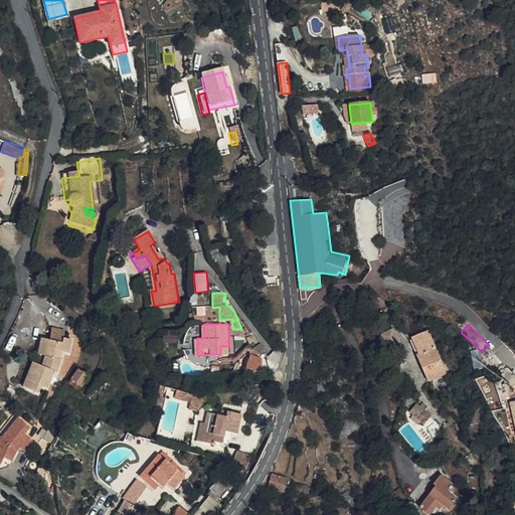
[(42,337),(62,345),(64,340),(67,333),(46,325),(42,337)]
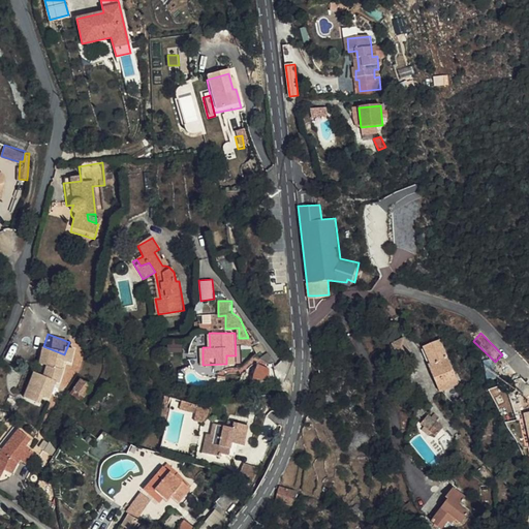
[(405,338),(394,344),(401,359),(412,352),(405,338)]
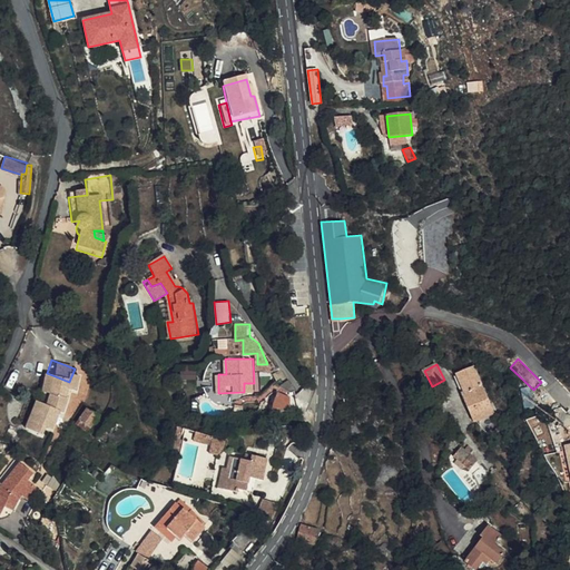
[(497,412),(477,366),(459,374),(467,391),(462,393),(474,422),(497,412)]
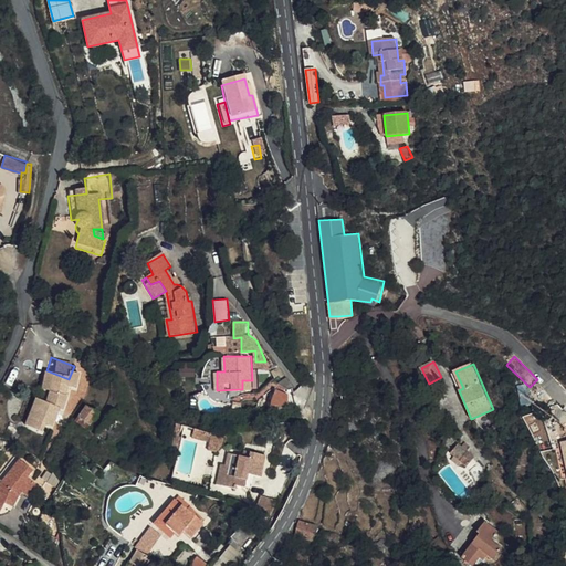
[(31,397),(16,423),(30,433),(34,427),(41,430),(50,417),(45,413),(49,408),(58,413),(67,398),(64,397),(67,390),(74,392),(80,378),(71,374),(69,379),(46,370),(41,388),(48,392),(42,402),(31,397)]
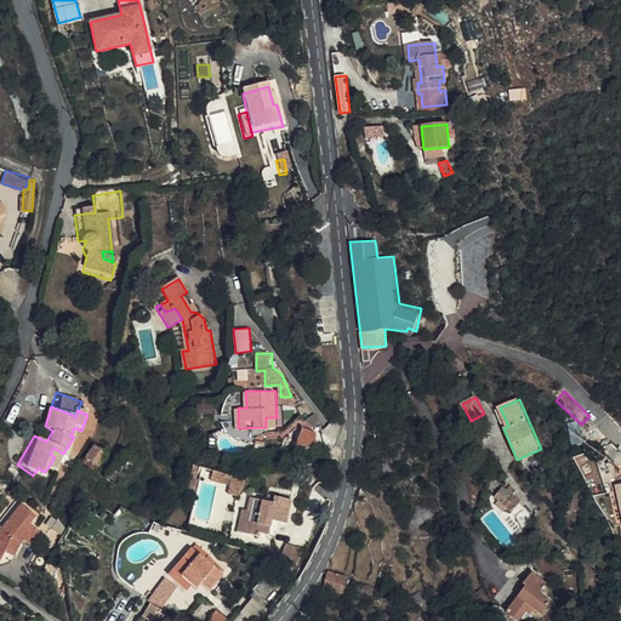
[(277,417),(266,417),(266,427),(275,427),(277,417)]
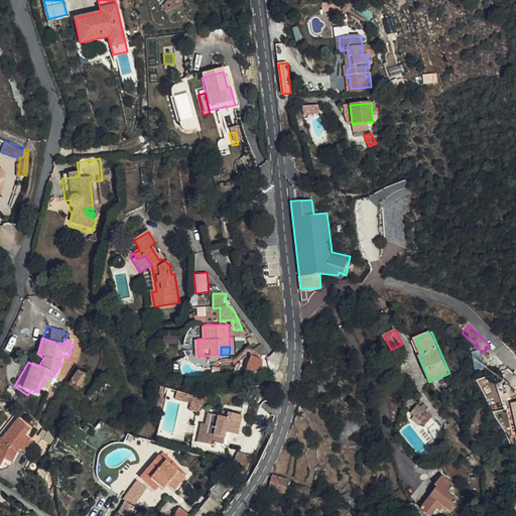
[(75,394),(86,379),(74,371),(63,385),(75,394)]
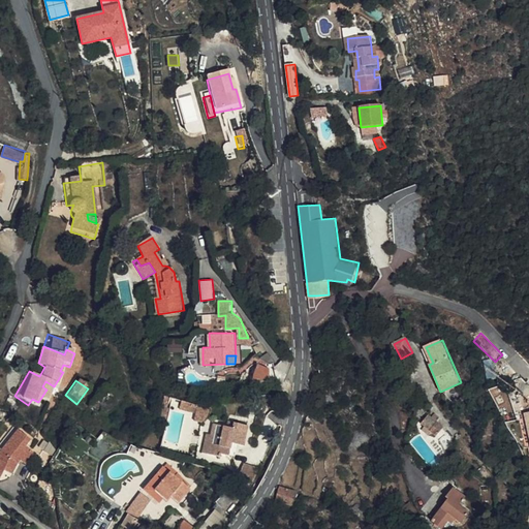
[(207,418),(212,400),(205,399),(199,401),(195,402),(193,402),(188,401),(184,399),(180,411),(207,418)]
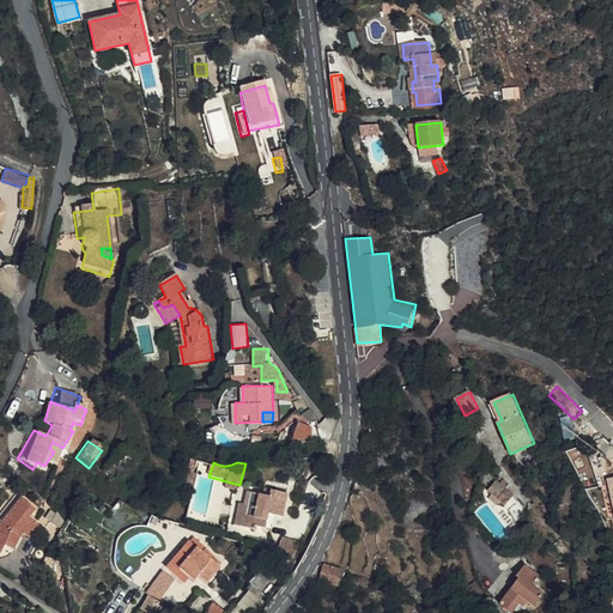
[(492,501),(495,502),(505,490),(509,485),(504,481),(499,486),(496,481),(485,493),(492,501)]
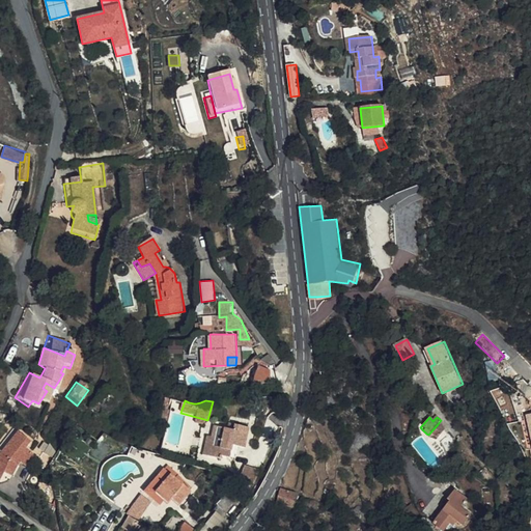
[(530,420),(519,423),(523,444),(530,442),(530,420)]
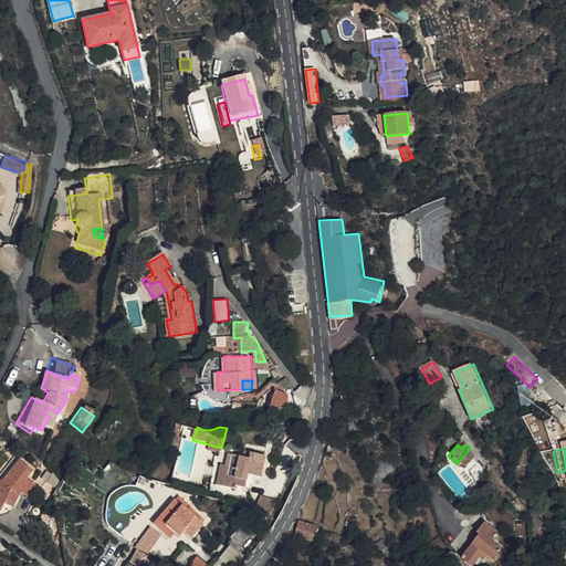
[(247,459),(227,453),(224,464),(221,463),(216,483),(234,488),(236,484),(241,485),(244,474),(259,478),(264,454),(249,451),(247,459)]
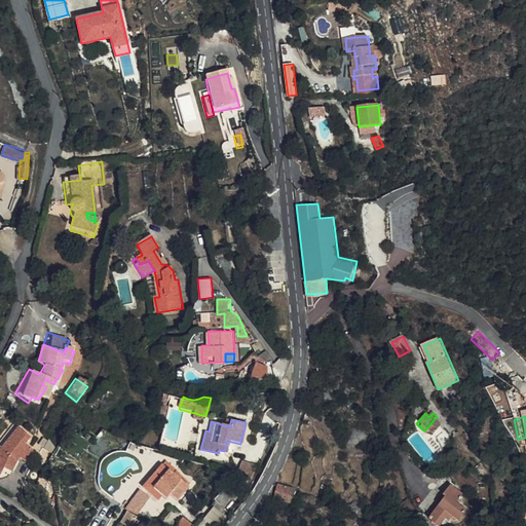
[(434,420),(424,430),(426,433),(431,437),(441,427),(434,420)]
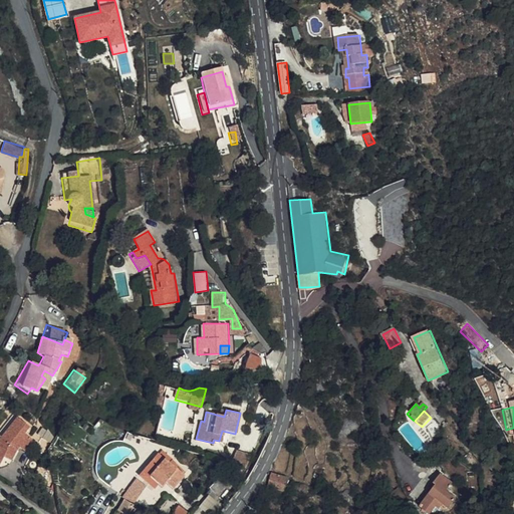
[(0,455),(7,448),(13,454),(22,444),(12,435),(18,428),(7,417),(0,423),(0,455)]
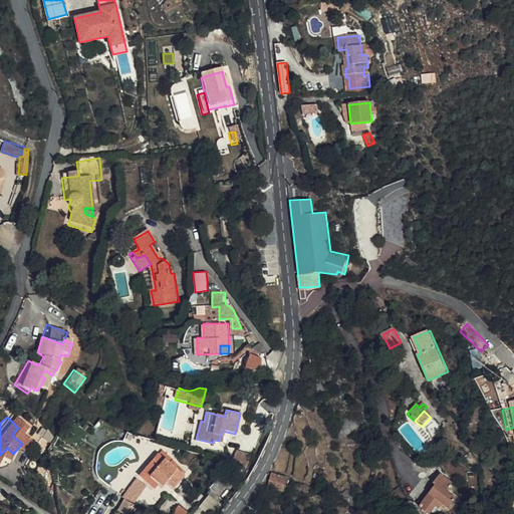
[(162,452),(141,477),(155,489),(162,480),(172,488),(182,477),(169,465),(171,462),(172,461),(162,452)]
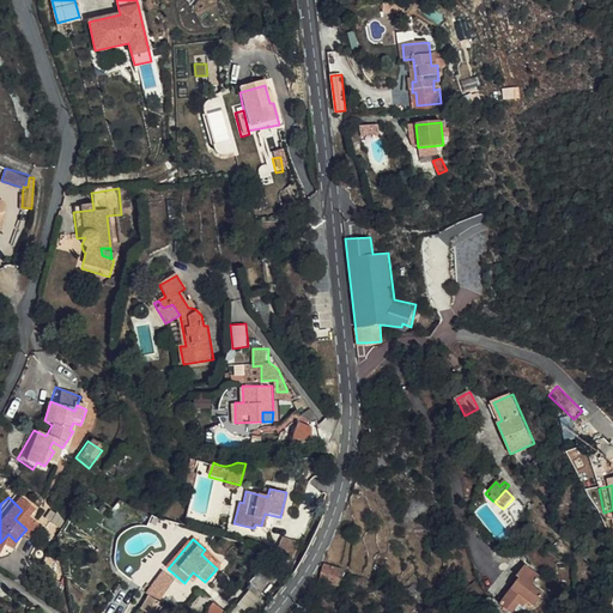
[(297,553),(278,546),(273,559),(289,565),(297,553)]
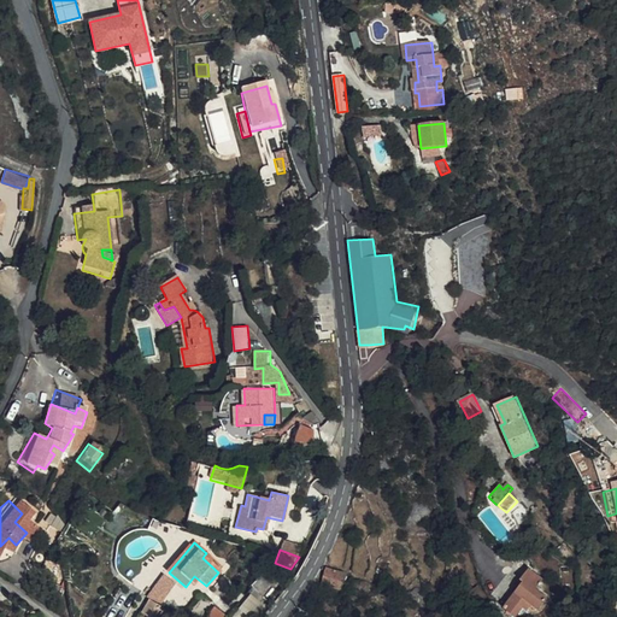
[(205,554),(203,558),(218,573),(222,569),(205,554)]
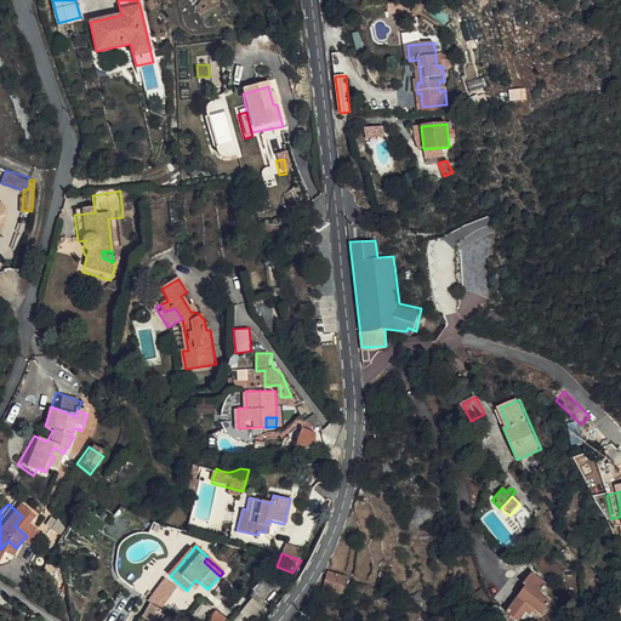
[(342,599),(346,585),(329,579),(323,593),(342,599)]
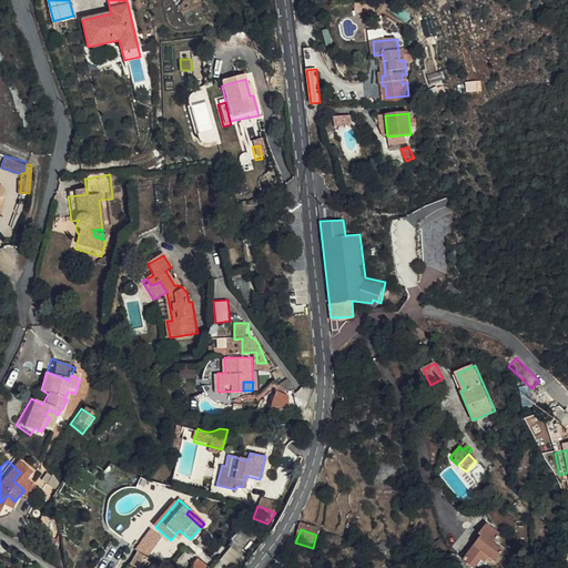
[(485,538),(487,540),(466,567),(480,567),(483,566),(485,567),(489,567),(494,564),(499,567),(507,557),(497,550),(506,538),(493,529),(485,538)]
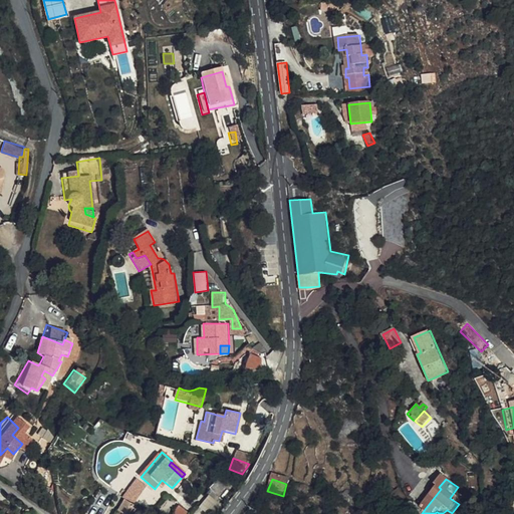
[(134,504),(140,496),(131,490),(125,497),(134,504)]
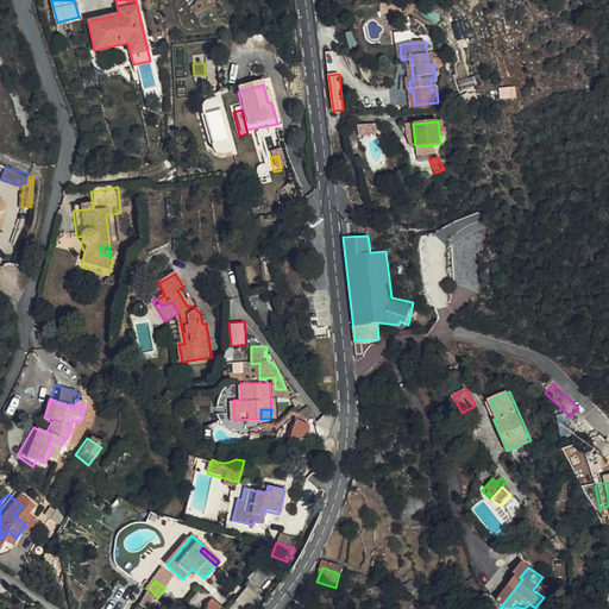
[(157,600),(148,594),(140,606),(145,608),(157,608),(161,604),(156,601),(157,600)]
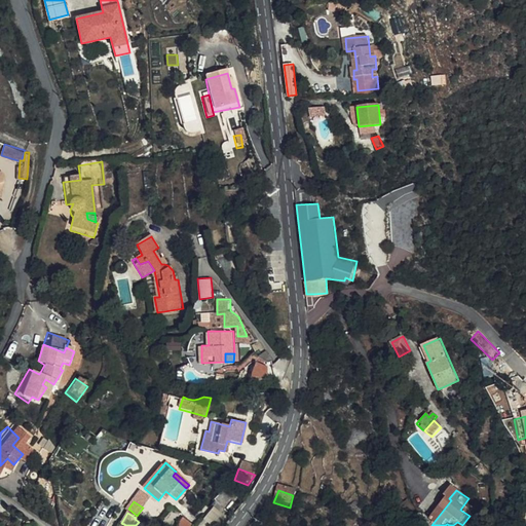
[(212,514),(204,522),(209,525),(221,525),(224,524),(212,514)]
